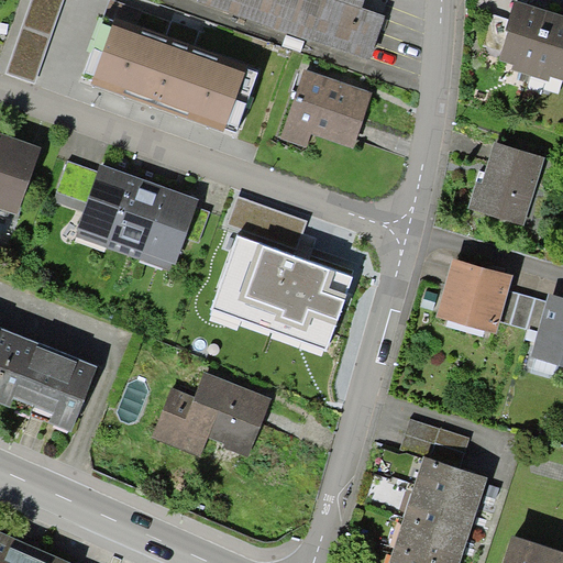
[(199,0),(371,59),(386,15),(361,8),(363,0),(199,0)]
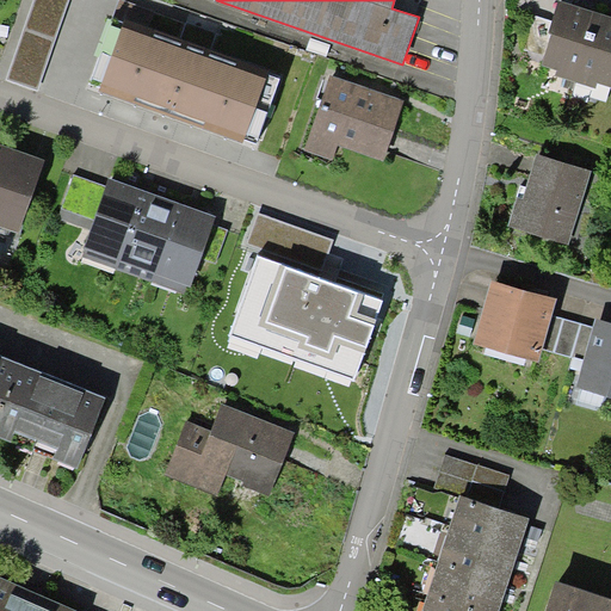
[(610,23),(562,5),(539,67),(610,92),(610,23)]
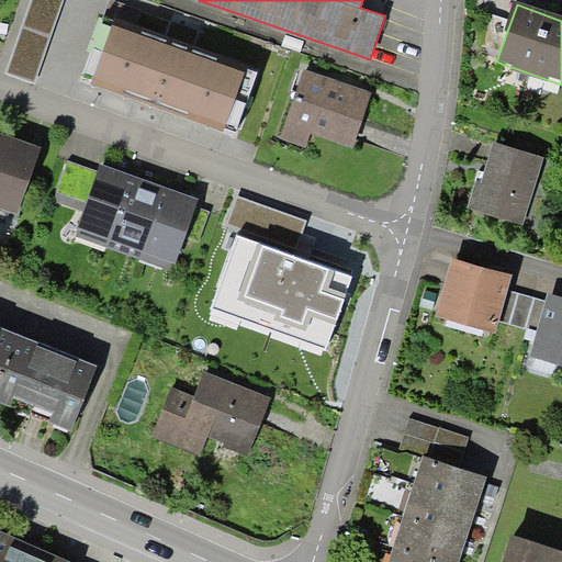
[(113,24),(92,85),(226,132),(248,71),(113,24)]
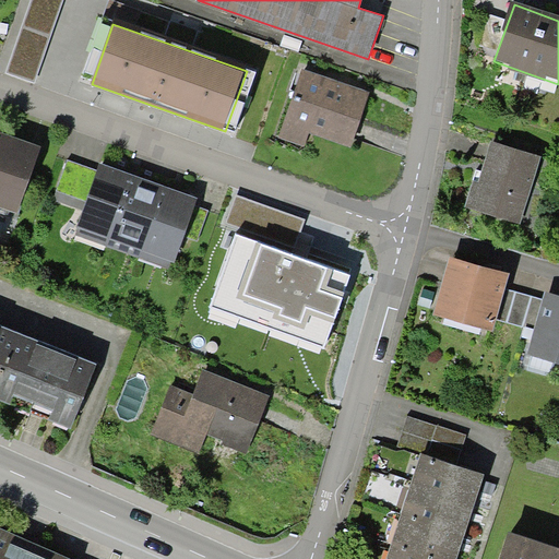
[(379,98),(300,69),(273,144),(306,156),(312,138),(358,155),(379,98)]
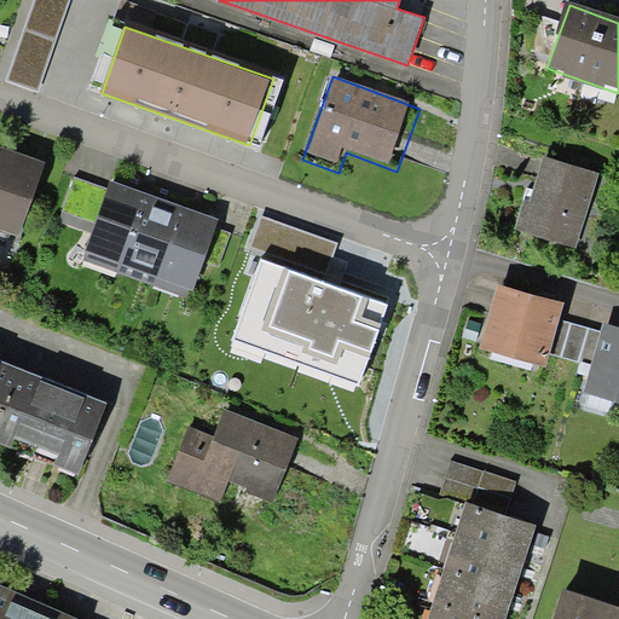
[(55,168),(0,148),(0,231),(28,242),(55,168)]
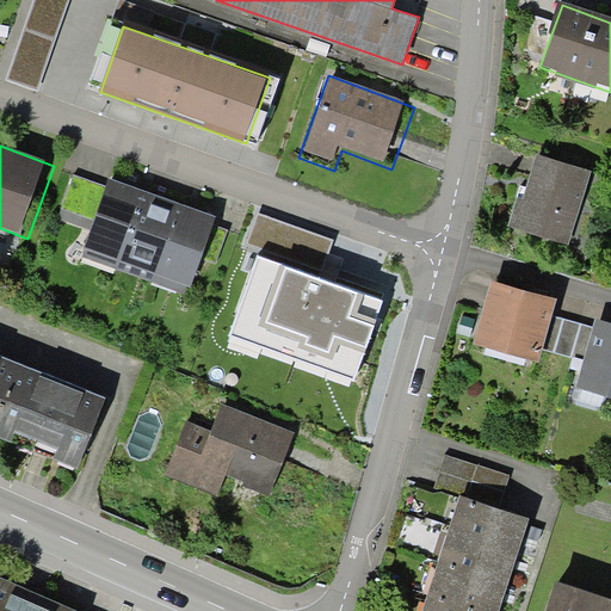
[(597,179),(537,158),(511,229),(571,251),(597,179)]
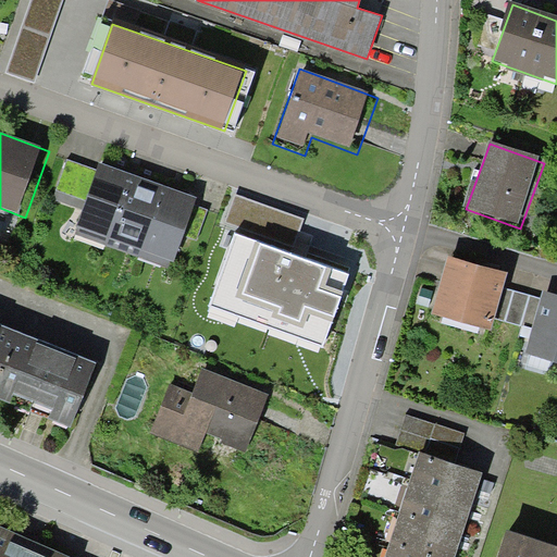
[(83,211),(98,170),(67,159),(53,200),(83,211)]
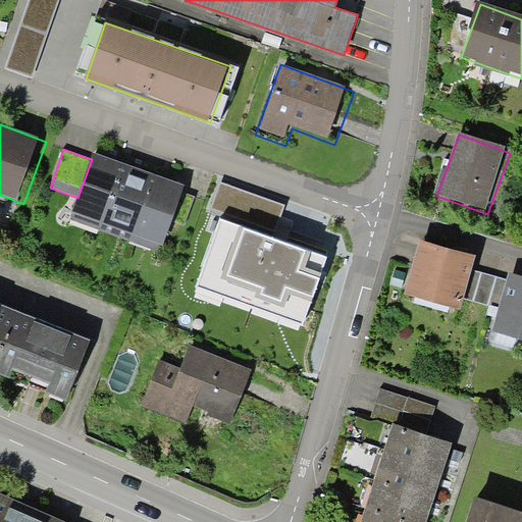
[(190,187),(95,153),(92,159),(77,198),(72,214),(168,249),(190,187)]
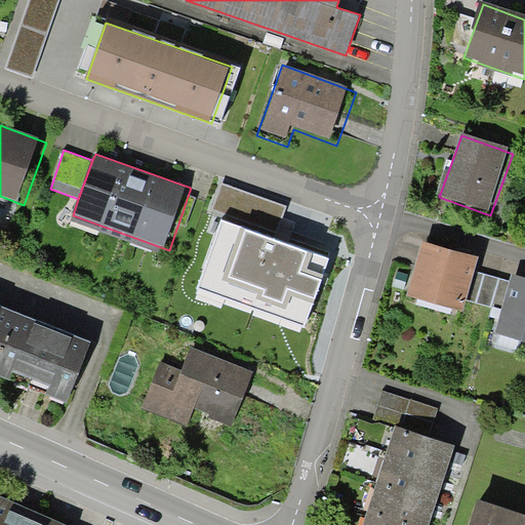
[(475,257),(419,242),(403,304),(458,319),(465,298),(472,272),(475,257)]
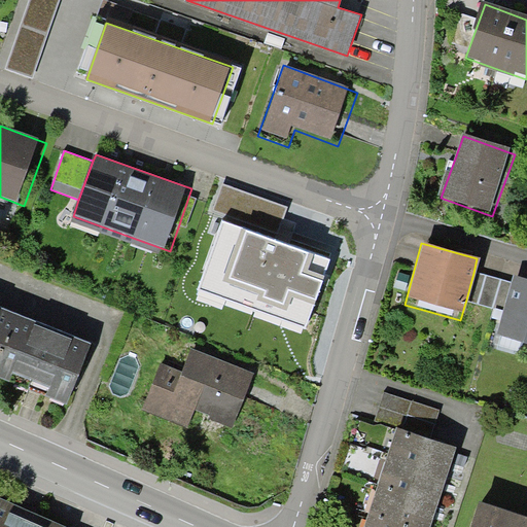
[(513,283),(473,273),(466,300),(505,310),(513,283)]
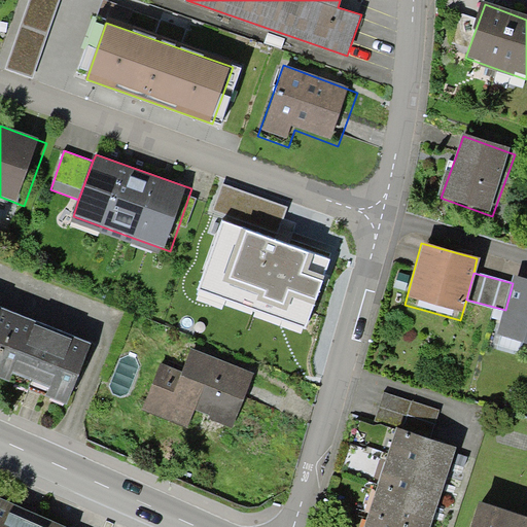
[(526,278),(515,276),(513,283),(505,310),(496,341),(526,349),(526,278)]
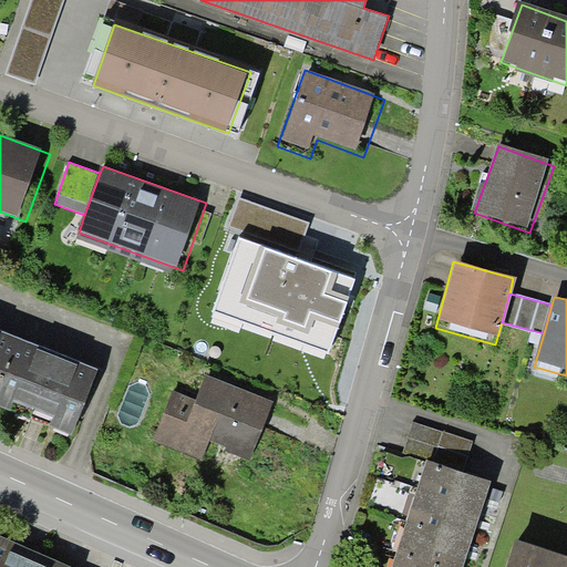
[(98,362),(0,327),(0,410),(71,436),(98,362)]
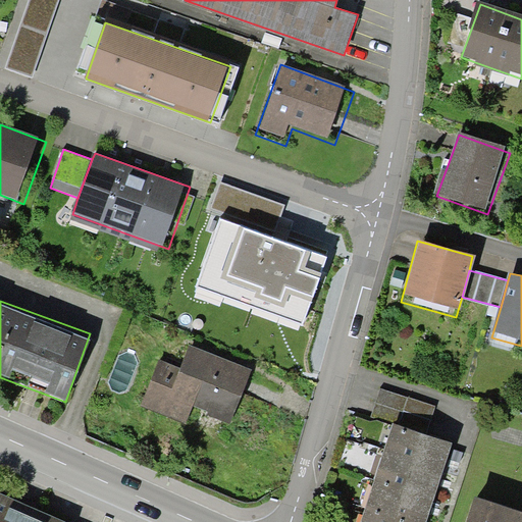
[(181,364),(158,354),(139,404),(187,422),(194,404),(232,418),(254,363),(192,338),(181,364)]
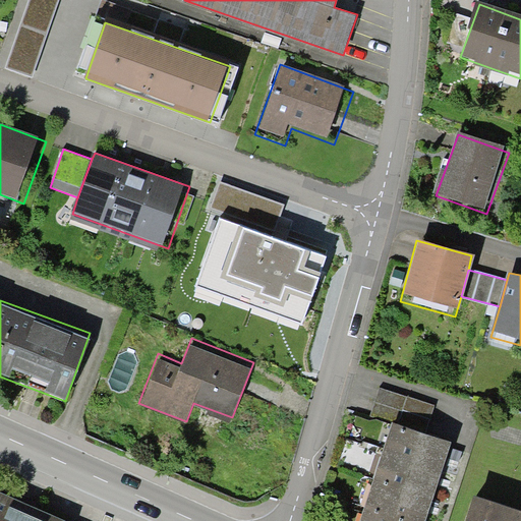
[(380,388),(370,416),(426,432),(435,404),(380,388)]
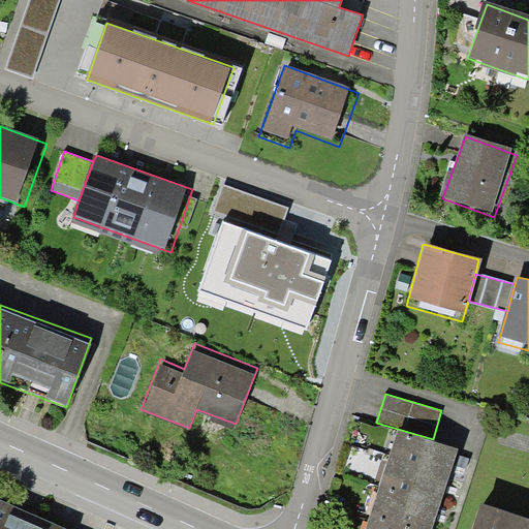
[(432,528),(458,450),(396,431),(364,528),(432,528)]
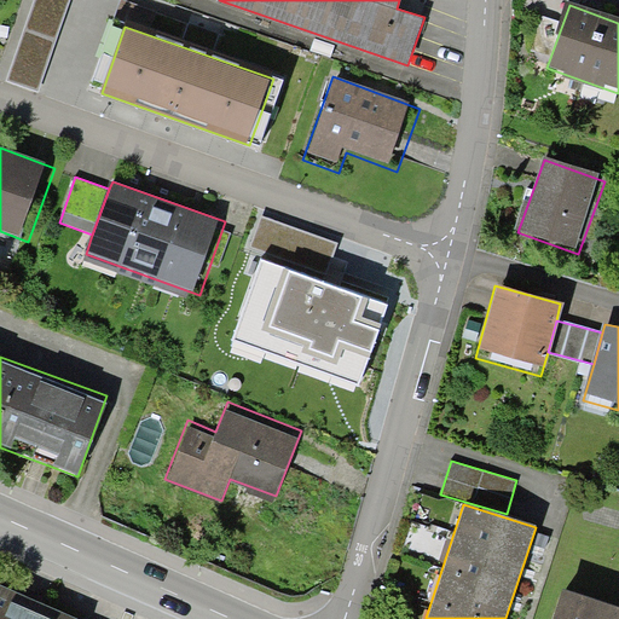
[(82,618),(0,582),(0,618),(82,618)]
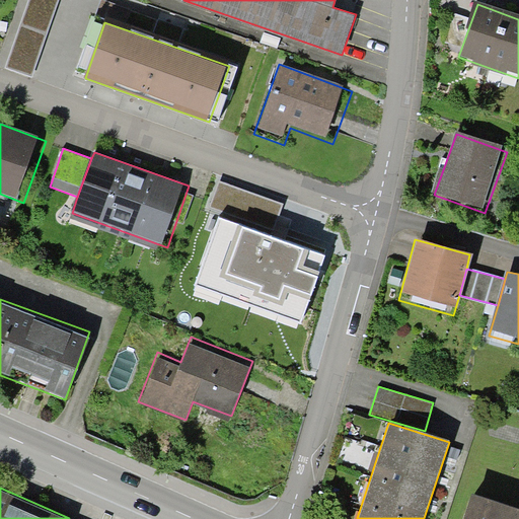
[(518,518),(518,511),(476,498),(468,518),(518,518)]
